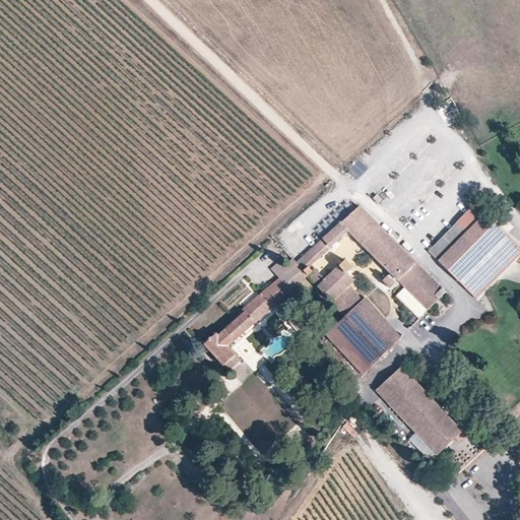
[(384,200),(378,195),(374,199),(380,204),(384,200)]
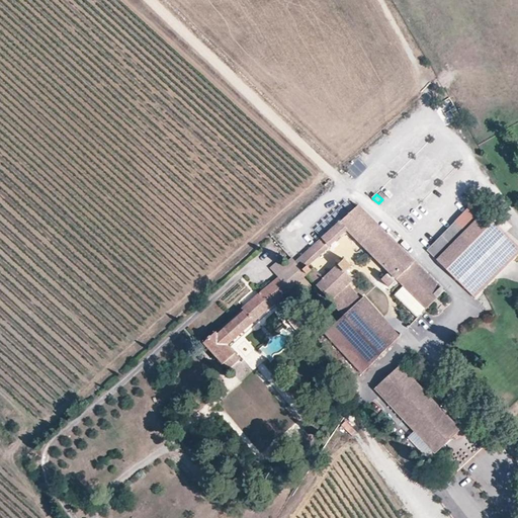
[(517,253),(517,247),(473,203),(427,250),(475,297),(504,268),(517,253)]
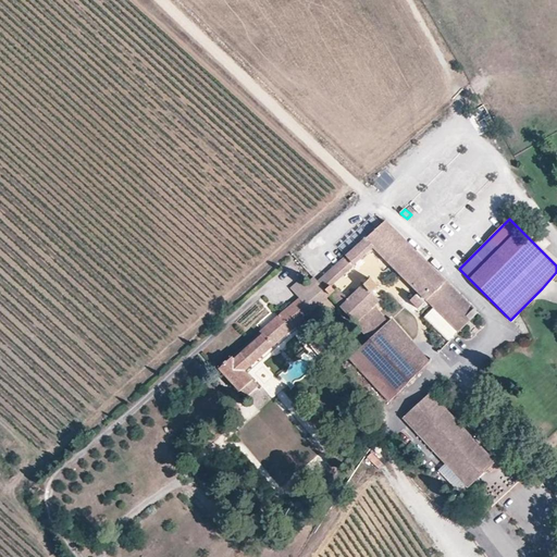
[(407,243),(385,221),(317,284),(327,296),(338,308),(347,299),(336,288),(334,291),(331,287),(373,248),(387,261),(407,243)]
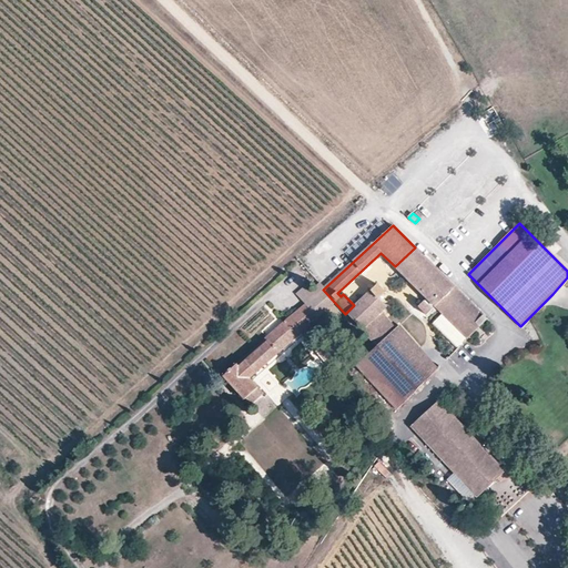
[(434,305),(453,286),(415,247),(395,266),(434,305)]
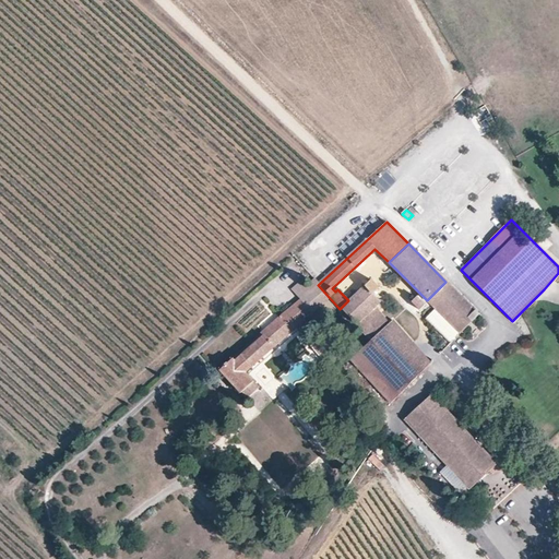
[(340,310),(355,325),(375,308),(380,302),(371,294),(378,288),(369,280),(348,300),(340,309),(340,310)]
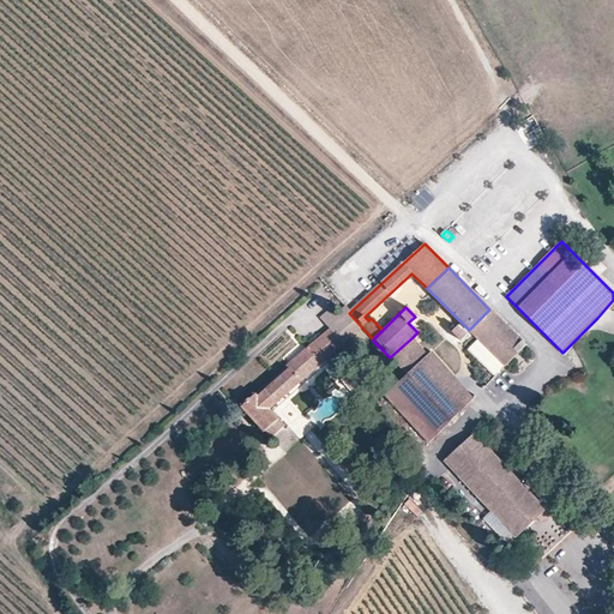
[(516,354),(524,344),(489,309),(469,330),(479,339),(505,365),(516,354)]
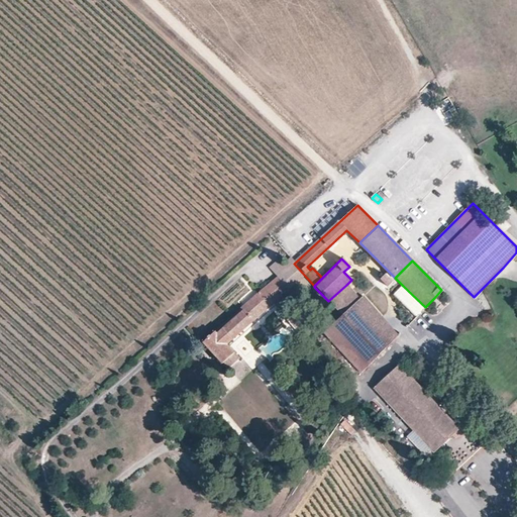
[(234,351),(227,343),(304,275),(294,264),(204,343),(221,363),(234,351)]
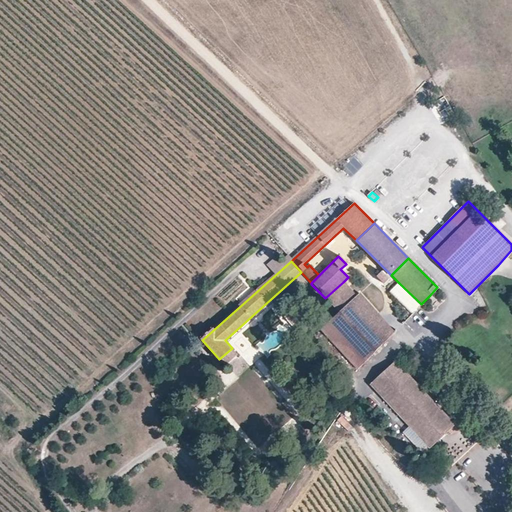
[(380,277),(384,283),(392,277),(387,272),(380,277)]
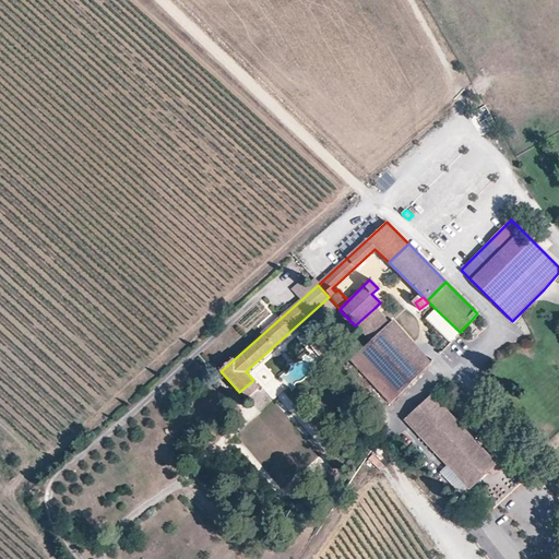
[(389,323),(375,308),(355,325),(370,341),(389,323)]
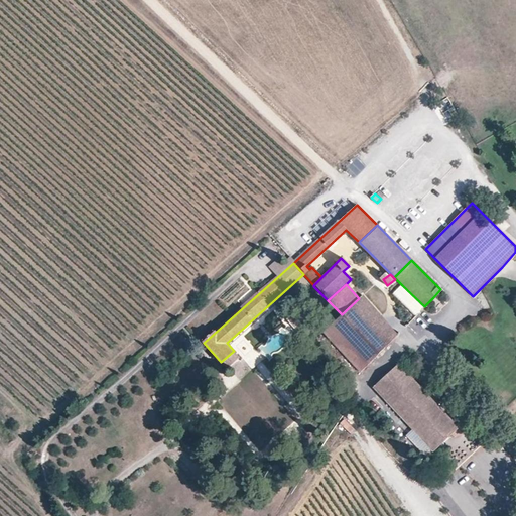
[(424,306),(402,285),(393,294),(415,315),(424,306)]
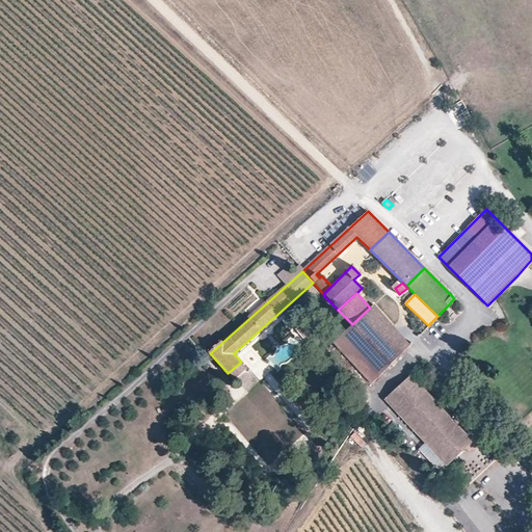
[(408,346),(409,344),(372,304),(370,308),(352,324),(390,364),(408,346)]
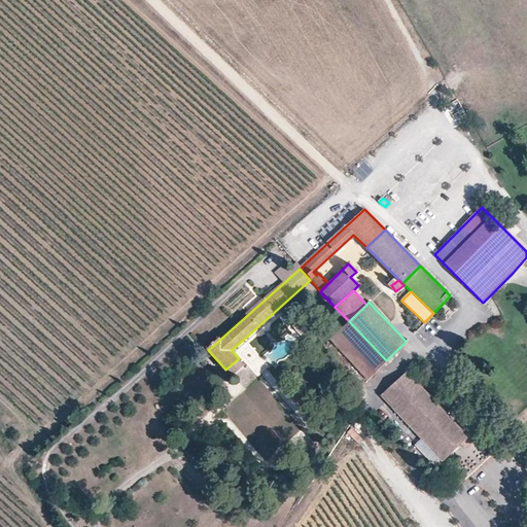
[(349,321),(330,339),(367,379),(386,360),(349,321)]
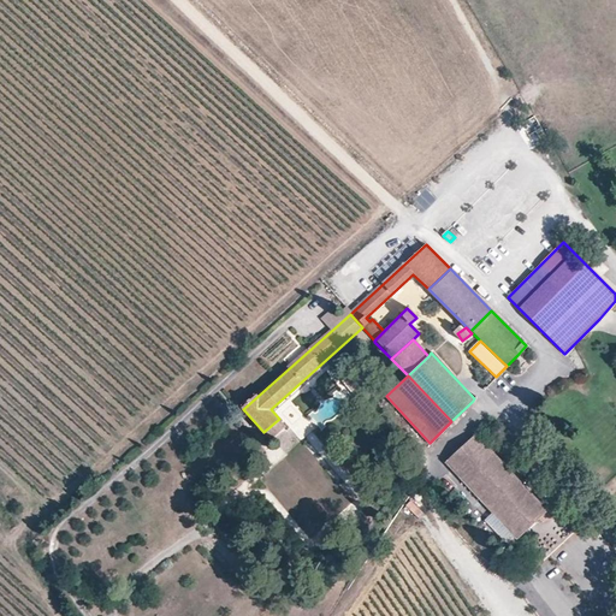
[(264,432),(271,440),(285,427),(279,419),(264,432)]
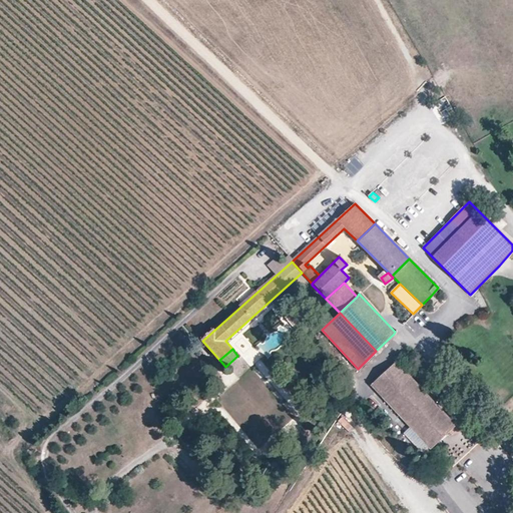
[(395,363),(372,385),(409,424),(430,447),(444,434),(454,425),(395,363)]
